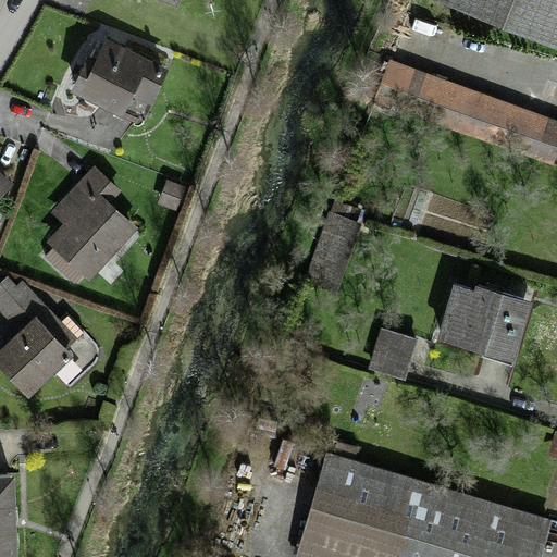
[(151,0),(177,10),(181,0),(151,0)]
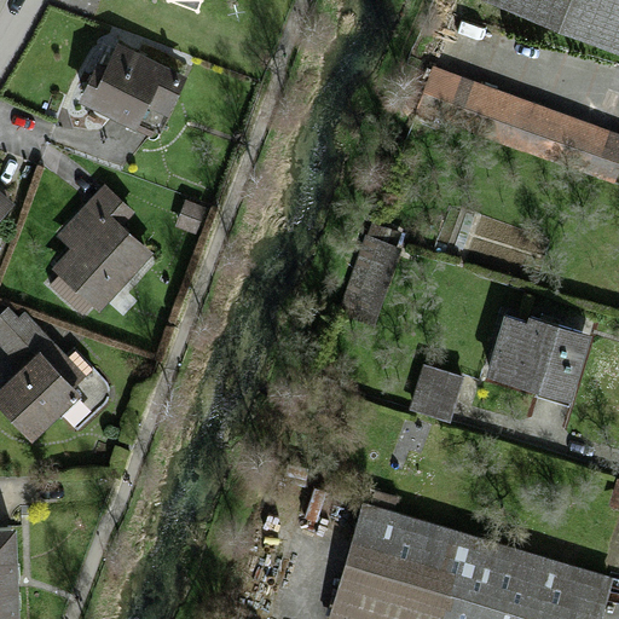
[(618,0),(482,0),(618,56),(618,0)]
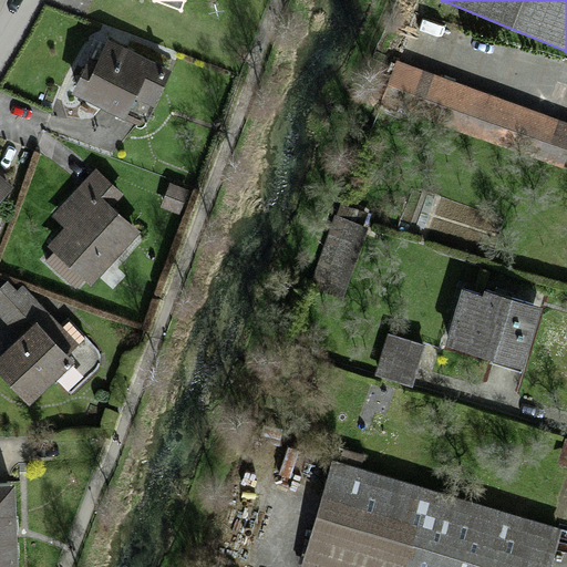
[(89,60),(72,95),(125,121),(136,100),(153,107),(171,72),(109,42),(98,64),(89,60)]
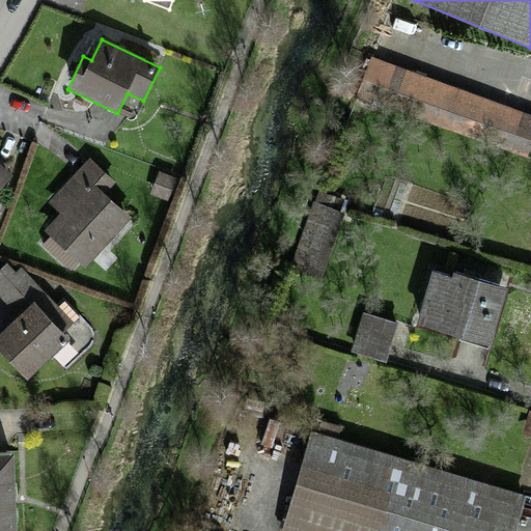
[(530,115),(371,58),(357,98),(528,159),(530,149),(530,115)]
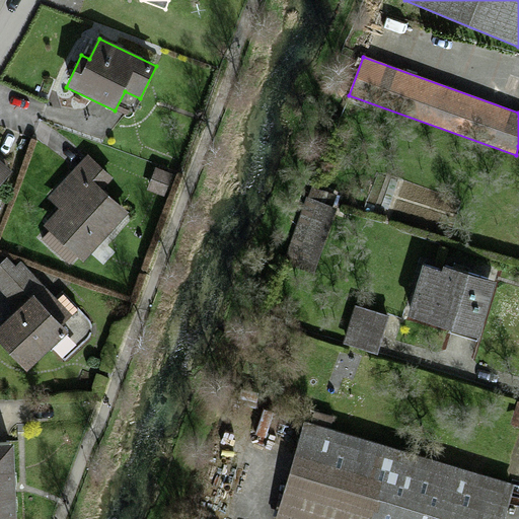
[(202,78),(193,99),(200,102),(209,81),(202,78)]
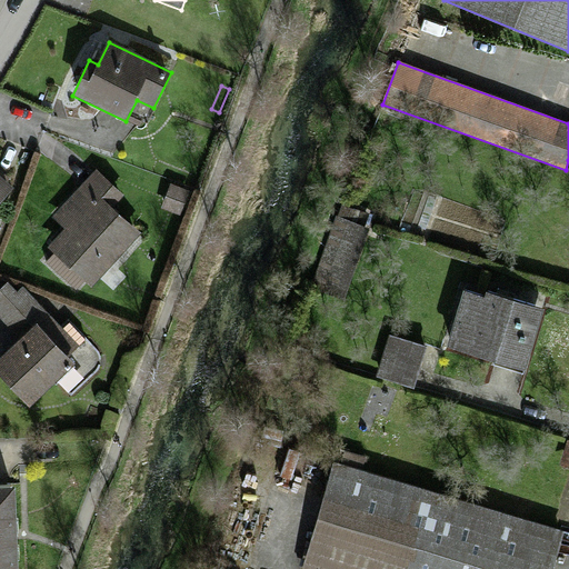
[(87,282),(90,286),(139,235),(111,208),(123,196),(96,170),(51,217),(65,230),(48,248),(53,253),(45,263),(76,293),(87,282)]
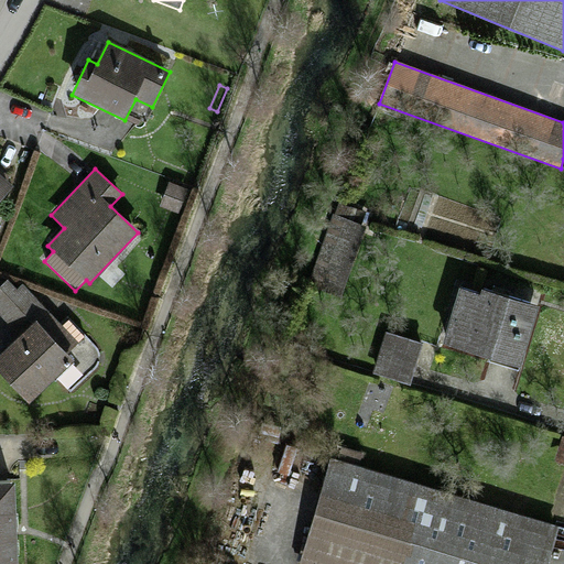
[(0,175),(0,236),(7,221),(0,216),(0,202),(13,186),(0,175)]
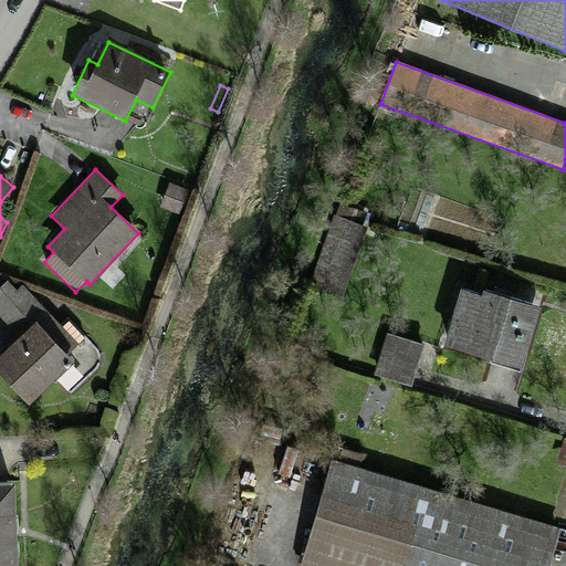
[(168,182),(159,206),(178,212),(187,189),(168,182)]
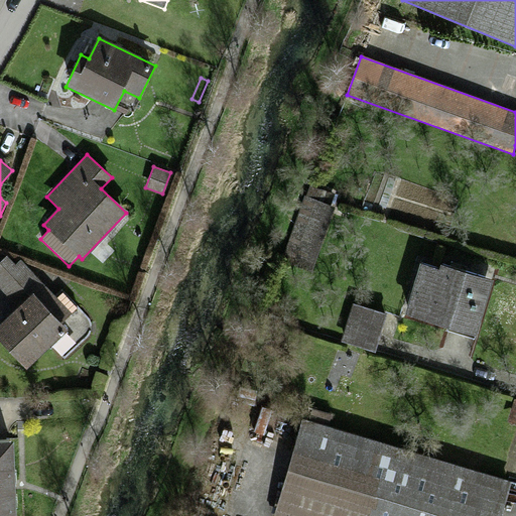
[(304,195),(281,261),(311,271),(335,207),(331,206),(335,194),(309,184),(305,196),(304,195)]
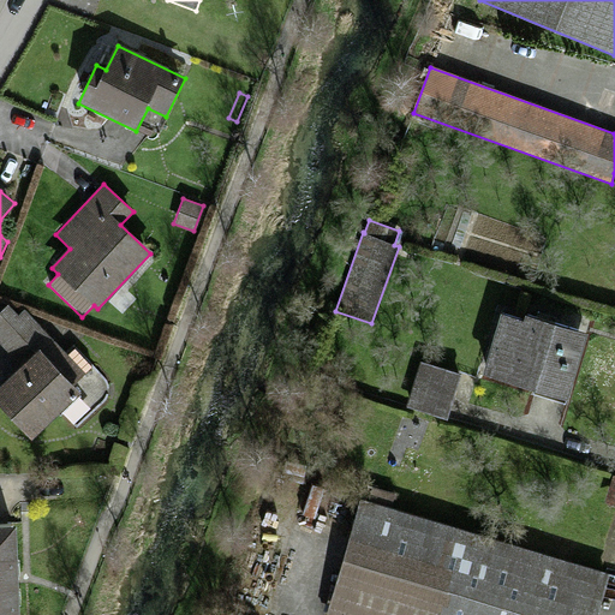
[(0,344),(23,369),(0,388),(0,406),(30,441),(82,395),(73,386),(84,375),(25,310),(18,316),(9,306),(0,314),(0,344)]
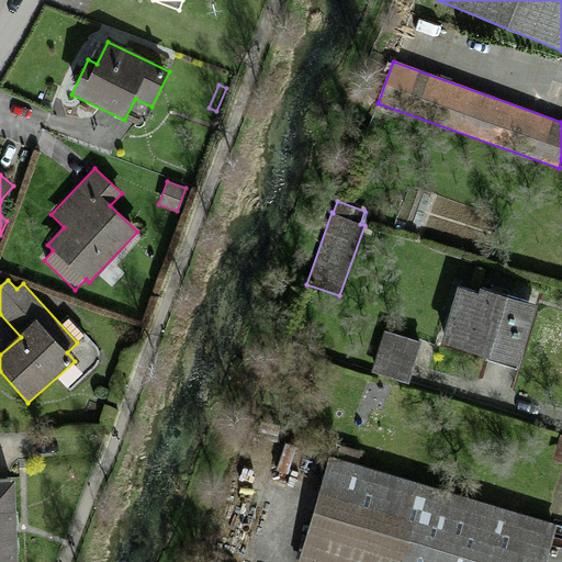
[(458,289),(440,344),(518,368),(537,307),(479,289),(478,294),(458,289)]
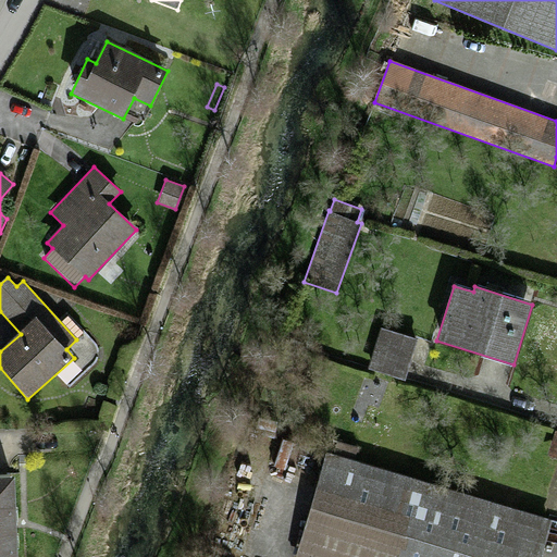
[(380,329),(369,369),(406,380),(418,339),(380,329)]
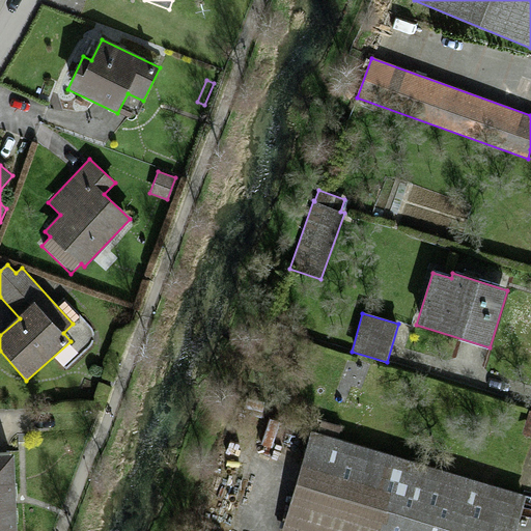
[(530,412),(529,412),(522,437),(530,439),(530,412)]
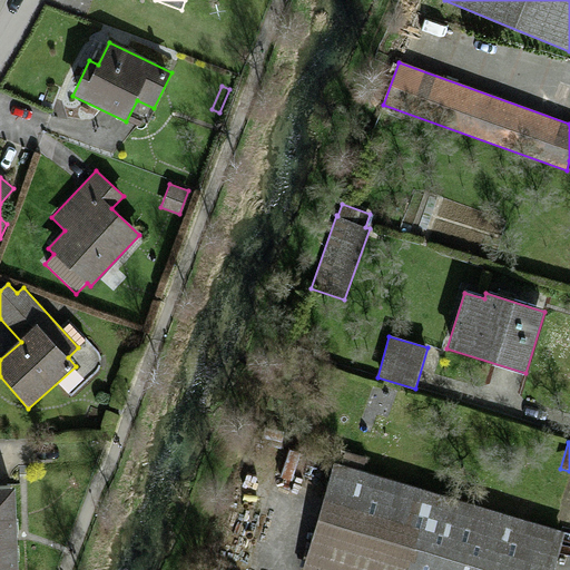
[(552,569),(563,532),(334,464),(302,569),(552,569)]
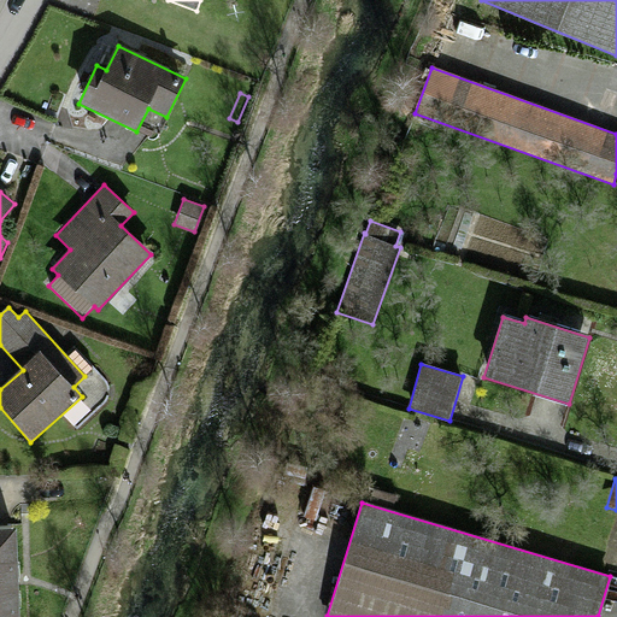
[(18,616),(16,530),(0,530),(0,616),(18,616)]
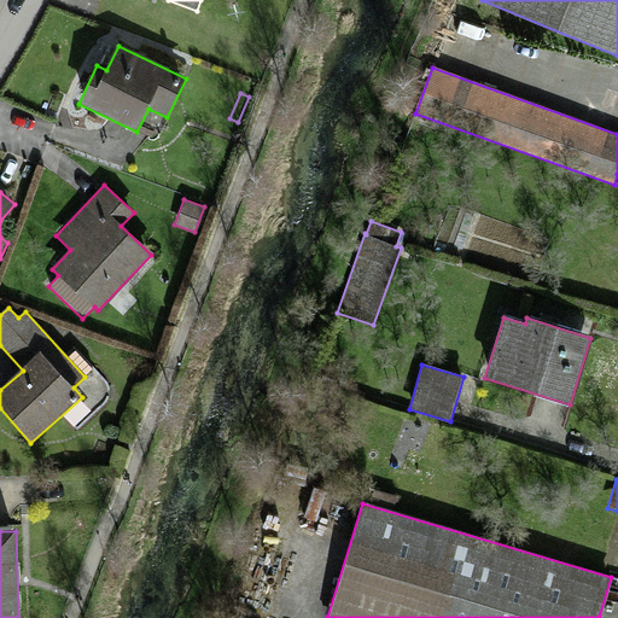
All buildings are outlined.
